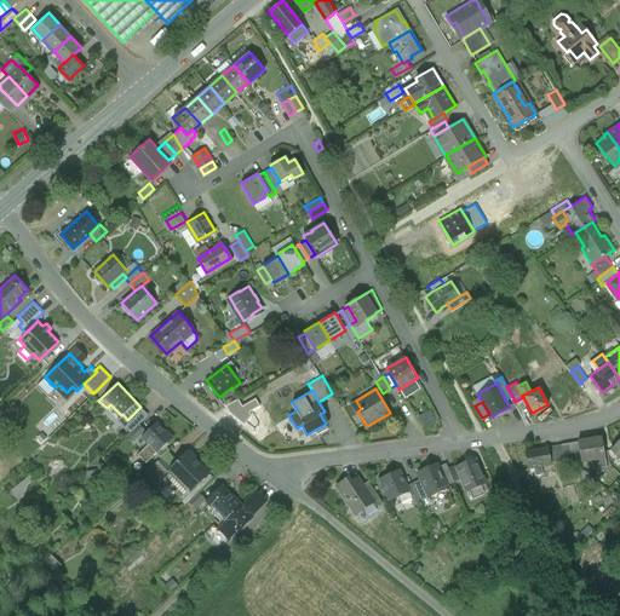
[(141,407),(127,420),(128,421),(126,425),(131,430),(138,422),(148,413),(141,407)]
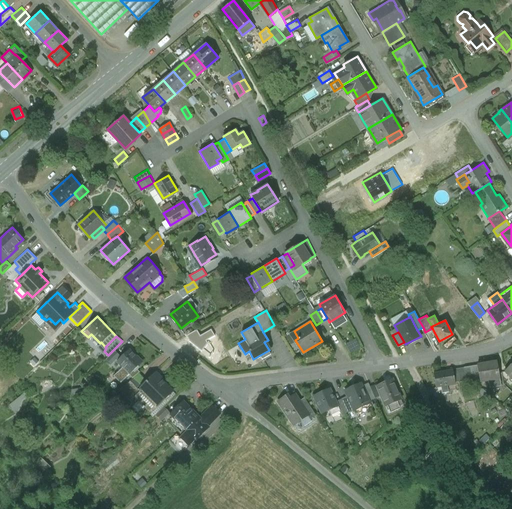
[(355,337),(345,343),(350,352),(360,346),(355,337)]
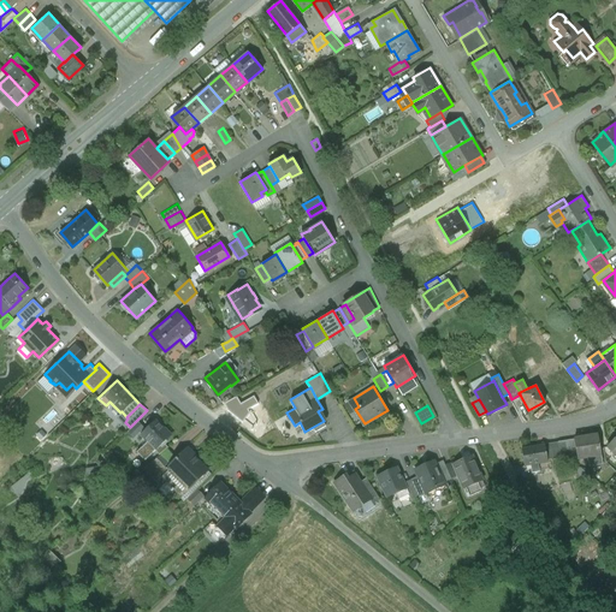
[(155,419),(141,433),(157,447),(172,433),(165,426),(164,427),(155,419)]
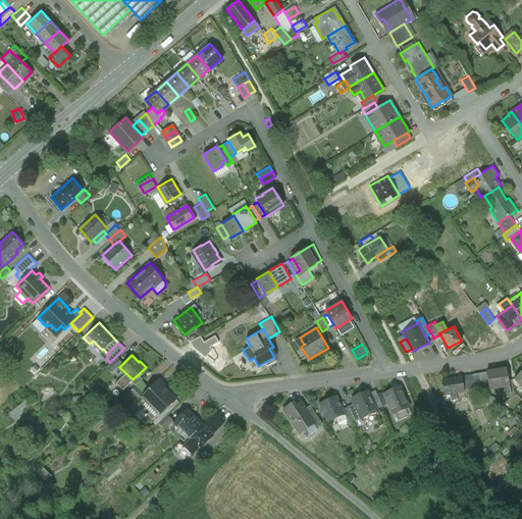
[(110,362),(108,364),(113,369),(121,360),(116,356),(110,362)]
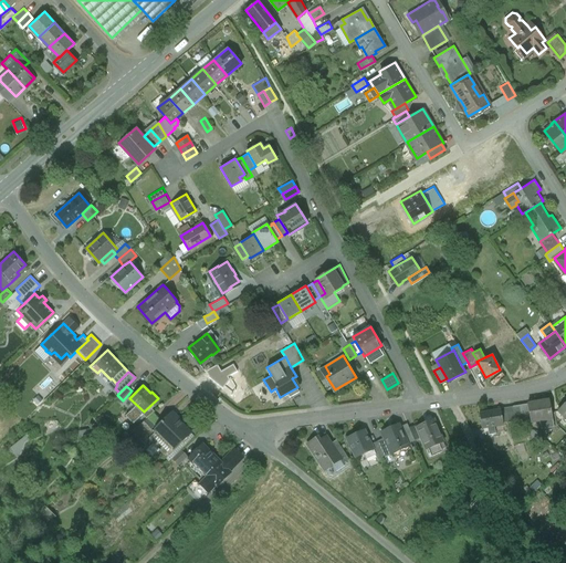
[(547,399),(526,403),(526,404),(528,416),(528,420),(538,419),(540,427),(552,425),(547,399)]
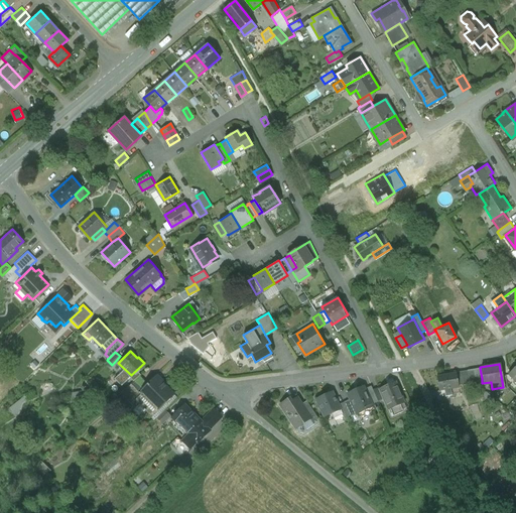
[(475,369),(457,372),(459,382),(476,380),(475,369)]
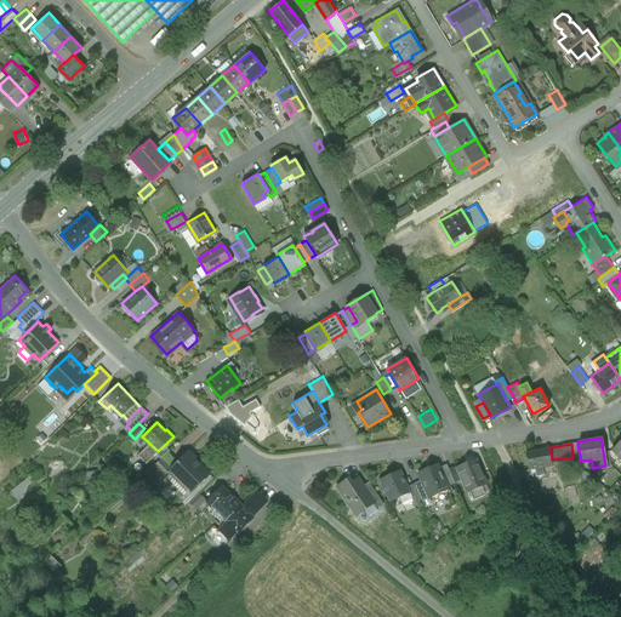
[(550,446),(525,451),(529,467),(535,466),(542,464),(553,463),(552,460),(550,447),(550,446)]
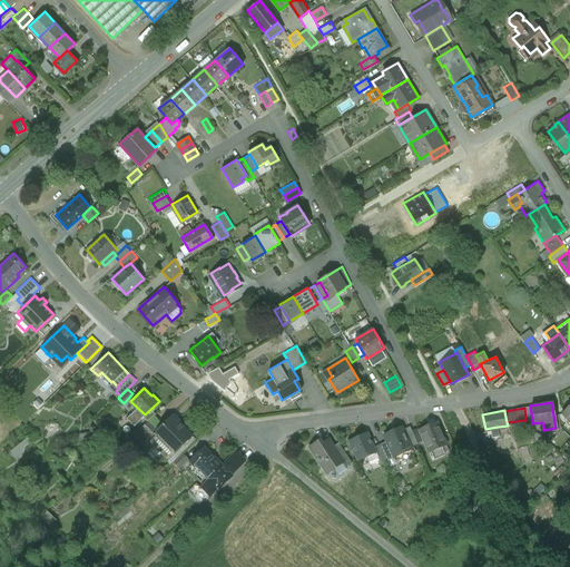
[(193,433),(173,413),(155,432),(156,433),(166,443),(159,450),(168,459),(193,433)]
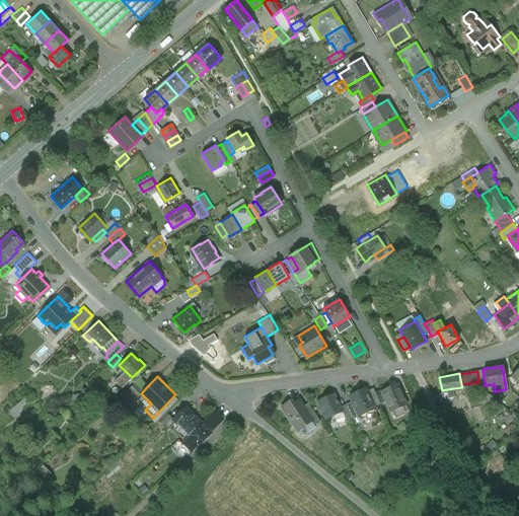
[(382,389),(381,389),(386,399),(391,411),(400,407),(406,403),(397,382),(382,389)]
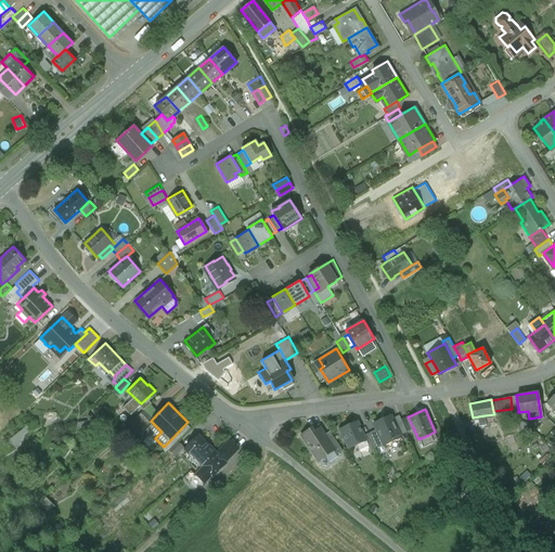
[(141,411),(129,422),(141,434),(145,429),(152,422),(151,421),(141,411)]
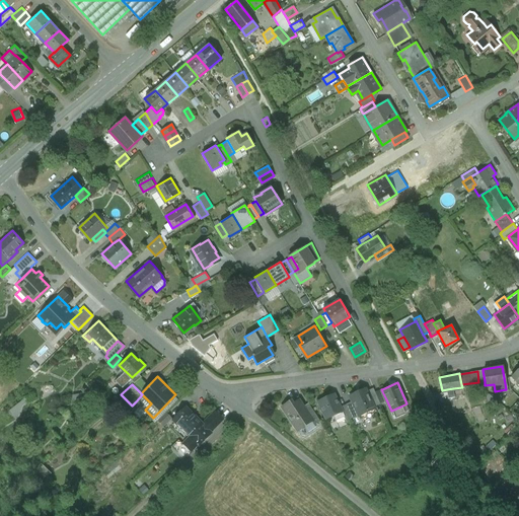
[(366,387),(350,394),(354,402),(359,415),(361,419),(377,411),(366,387)]
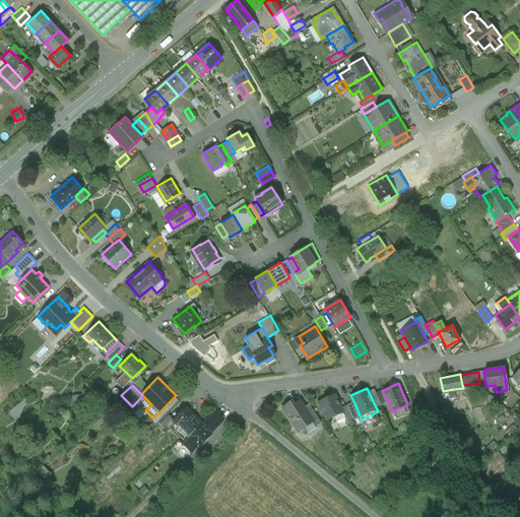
[(382,388),(376,391),(381,403),(387,400),(382,390),(383,390),(382,388)]
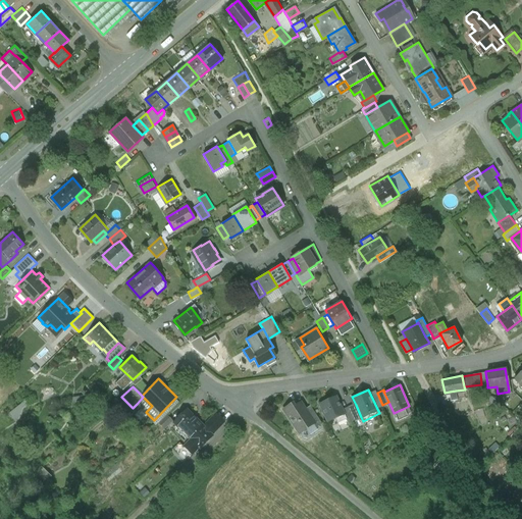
[(85,394),(72,396),(73,404),(87,402),(85,394)]
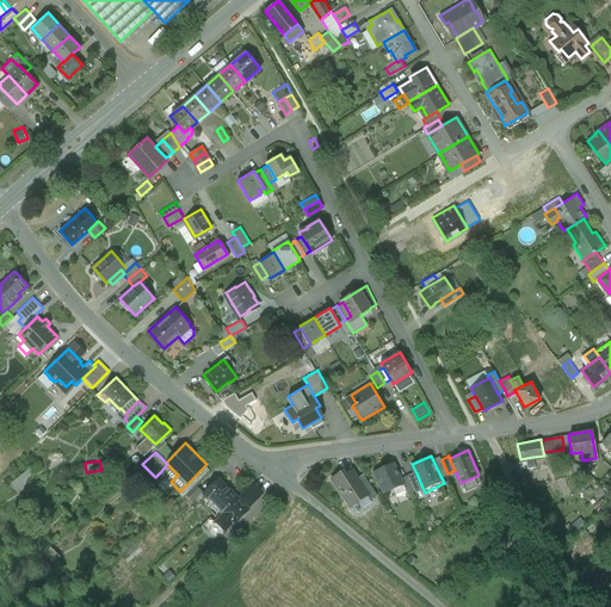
[(402,481),(394,462),(375,470),(384,491),(394,488),(396,493),(405,489),(406,488),(402,481)]
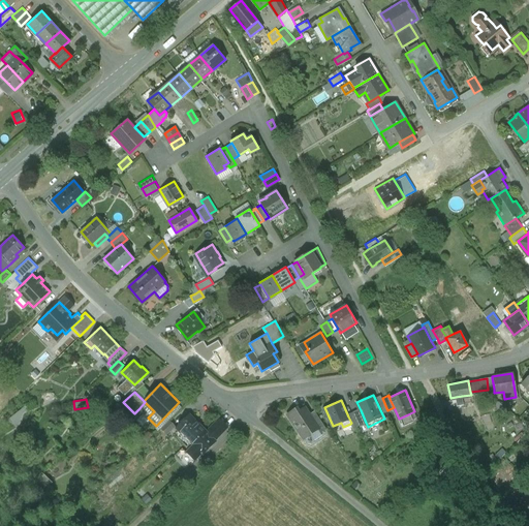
[(154,411),(145,402),(138,409),(148,418),(154,411)]
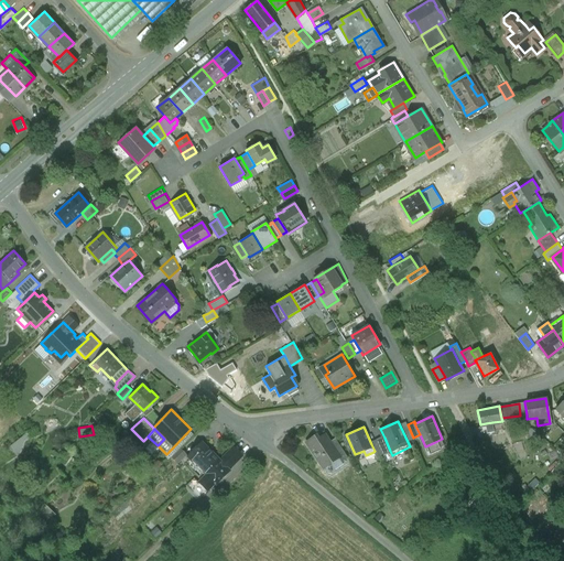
[(26,432),(10,444),(15,452),(20,449),(23,440),(29,435),(26,432)]
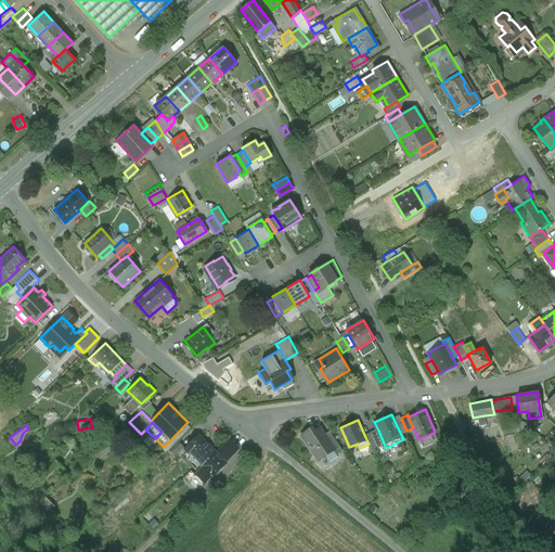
[(330,431),(324,434),(319,426),(313,431),(311,427),(301,434),(319,460),(334,450),(328,440),(334,437),(330,431)]
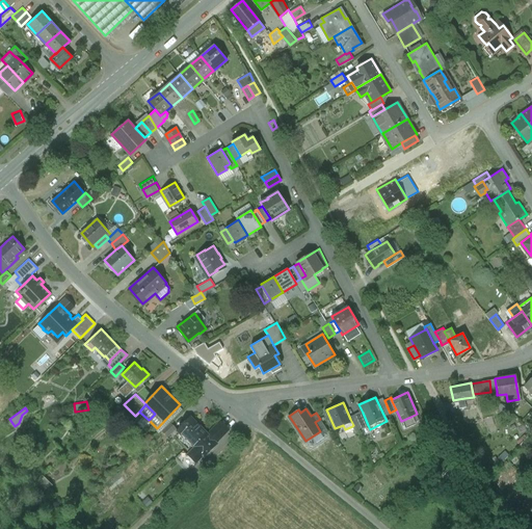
[(363,413),(356,416),(362,428),(368,425),(363,413)]
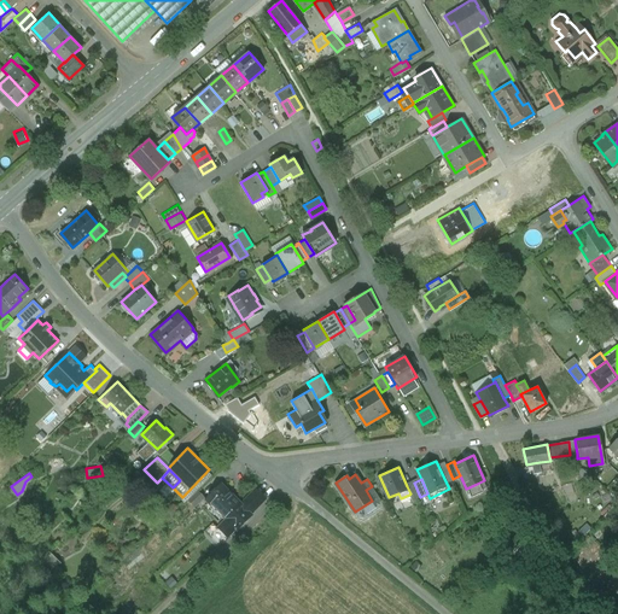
[(240,501),(221,481),(205,497),(226,516),(240,501)]
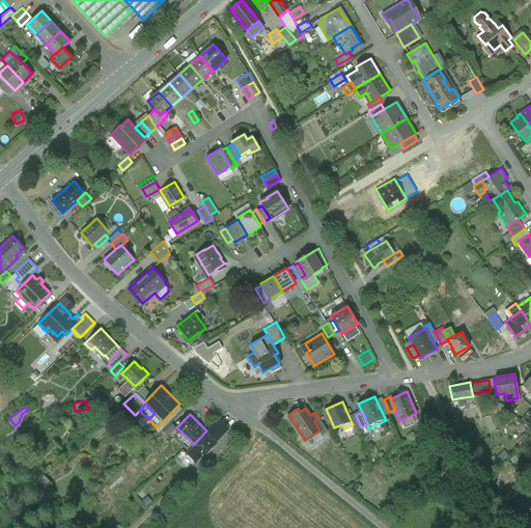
[(356,415),(350,418),(353,424),(352,425),(354,431),(361,427),(356,415)]
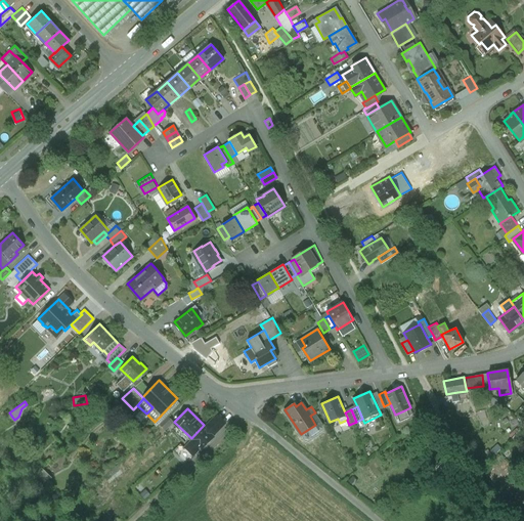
[(404,410),(395,415),(398,422),(407,418),(404,410)]
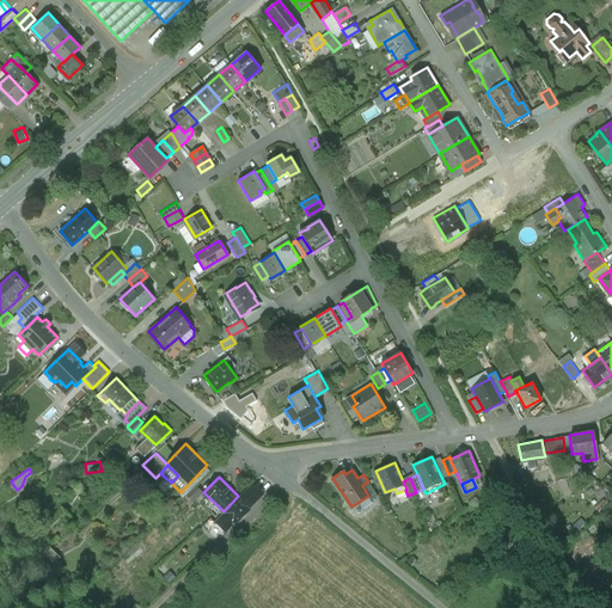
[(264,492),(252,481),(238,496),(250,507),(264,492)]
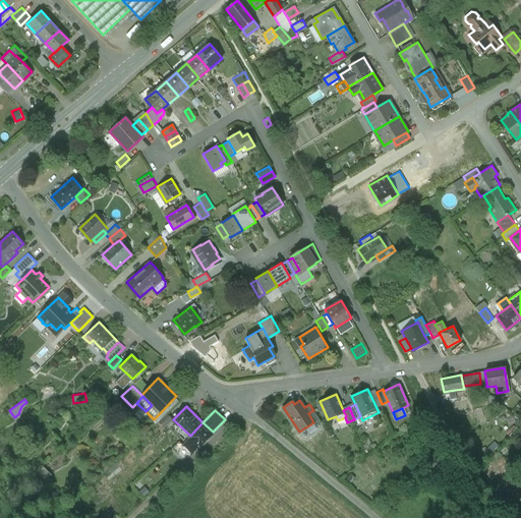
[(322,421),(313,410),(308,413),(313,422),(315,425),(322,421)]
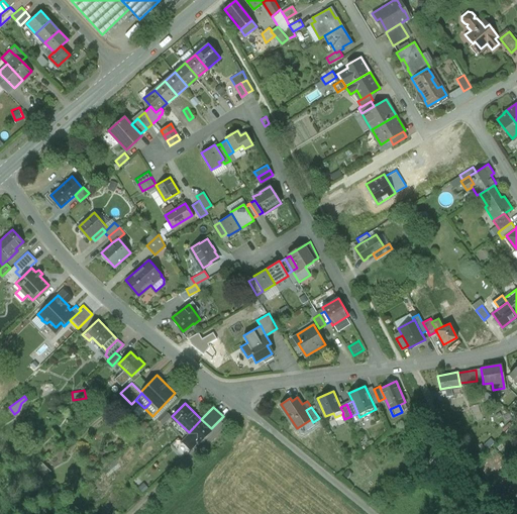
[(167,410),(158,418),(162,423),(171,414),(167,410)]
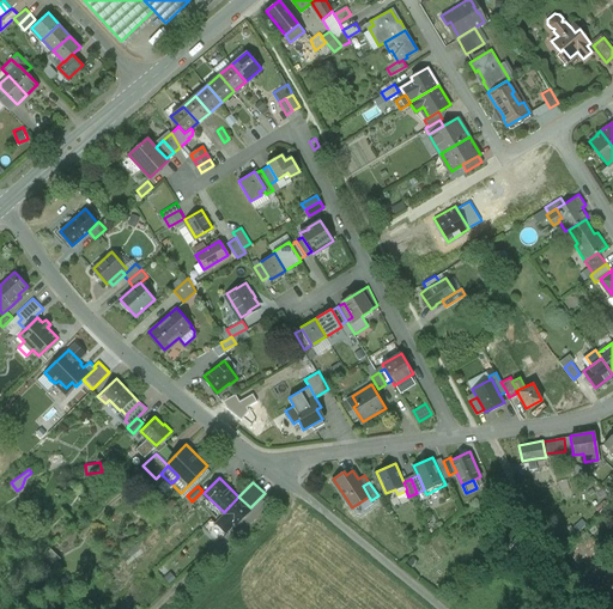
[(250,507),(238,497),(224,512),(214,522),(225,533),(234,524),(235,525),(252,509),(250,507)]
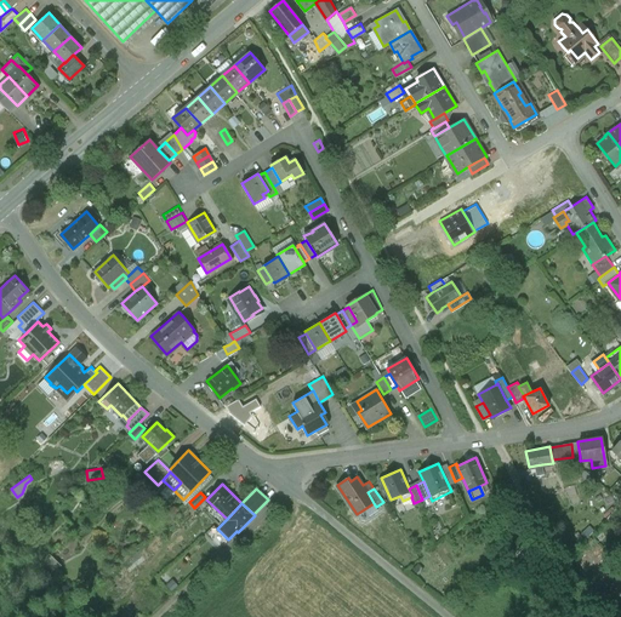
[(62,564),(49,552),(38,564),(51,576),(62,564)]
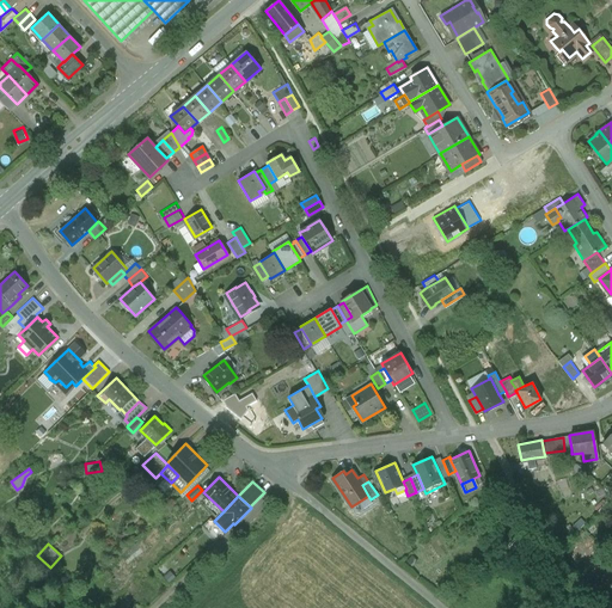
[(611,570),(610,572),(603,566),(597,575),(603,579),(601,582),(611,591),(611,570)]
